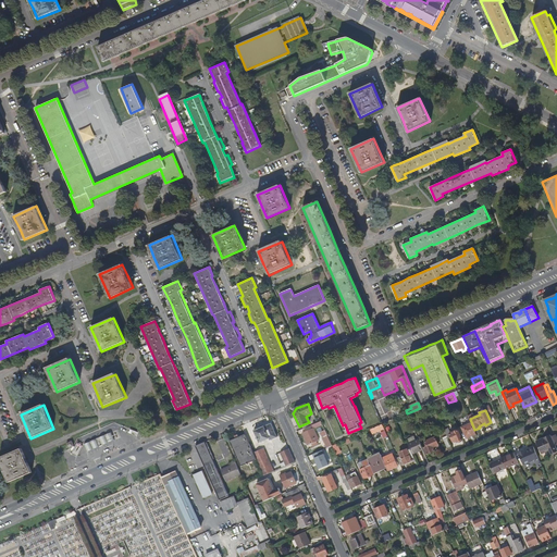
[(313,429),(302,433),(307,445),(311,443),(313,446),(318,444),(317,441),(319,441),(313,430),(323,425),(321,421),(312,425),(313,429)]
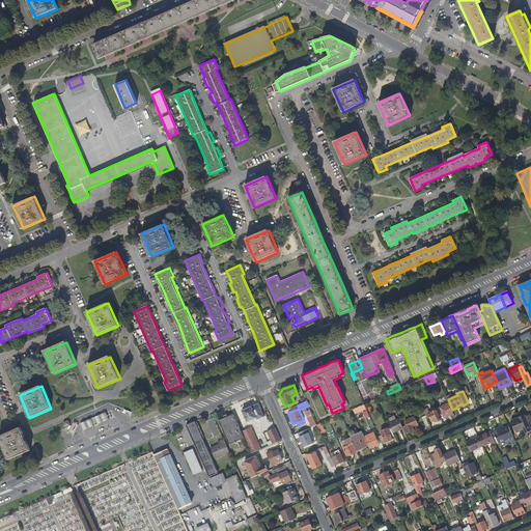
[(258,402),(242,410),(247,422),(256,418),(257,420),(263,417),(260,410),(261,410),(258,402)]
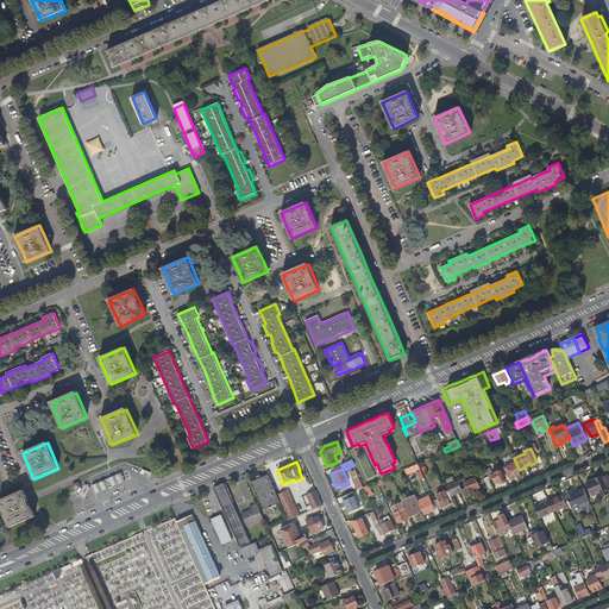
[(418,464),(414,465),(414,466),(406,470),(407,475),(414,472),(419,470),(419,471),(418,472),(416,472),(420,478),(424,477),(421,471),(418,464)]
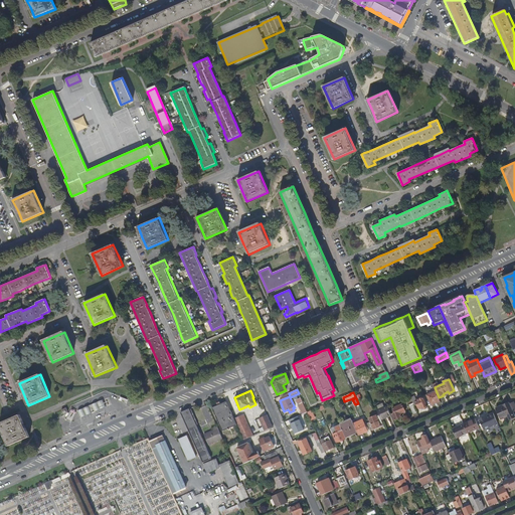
[(441,402),(436,392),(427,395),(432,406),(441,402)]
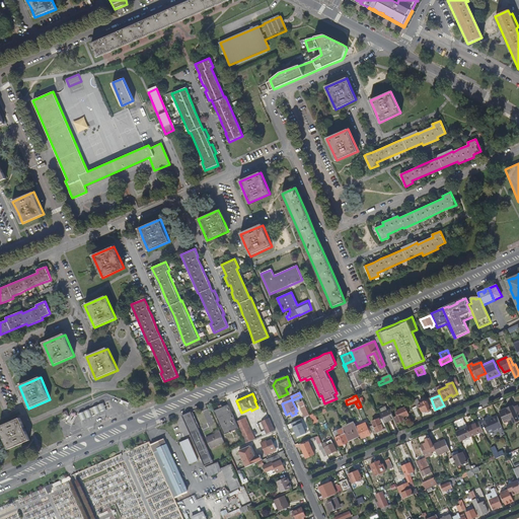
[(414,401),(418,409),(418,410),(421,408),(423,412),(427,411),(427,413),(431,411),(428,401),(420,404),(418,399),(414,401)]
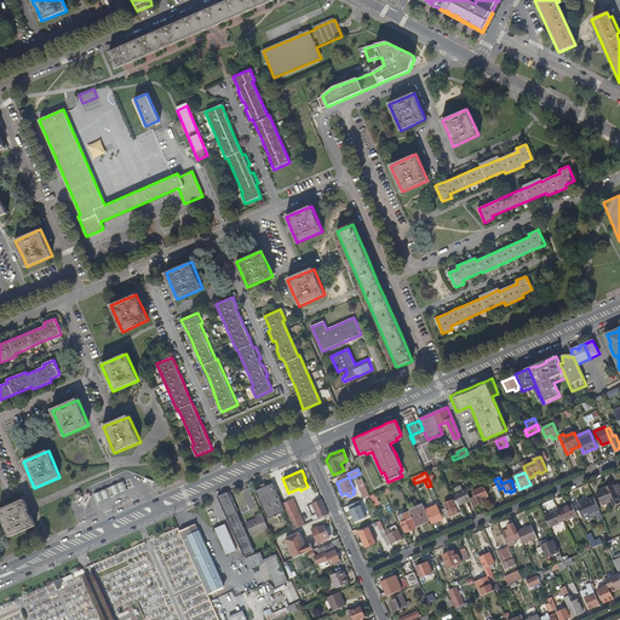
[(112,487),(115,495),(128,489),(125,481),(112,487)]
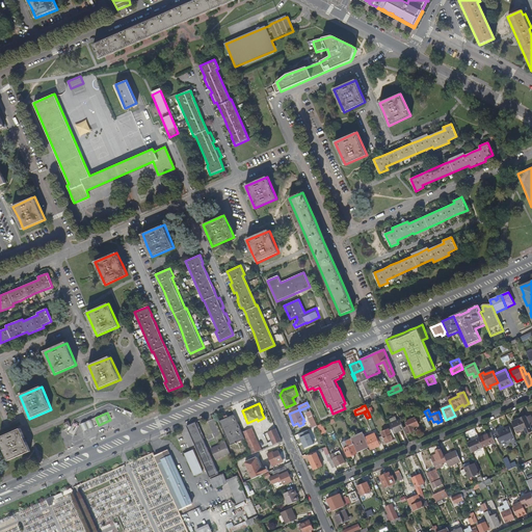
[(313,428),(317,426),(313,416),(312,413),(308,415),(309,418),(313,428)]
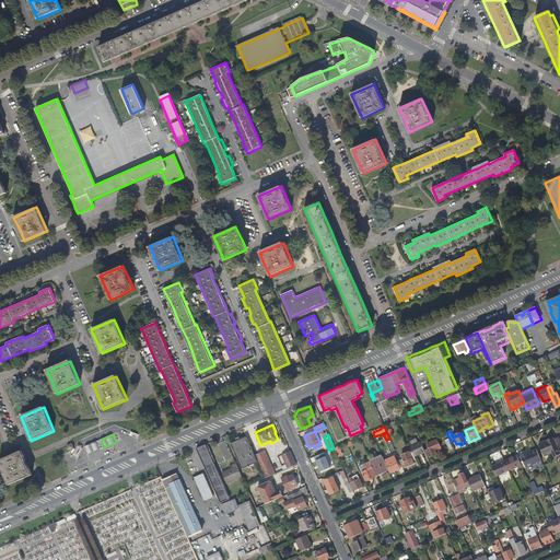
[(255,455),(246,436),(231,444),(242,469),(258,463),(255,455)]
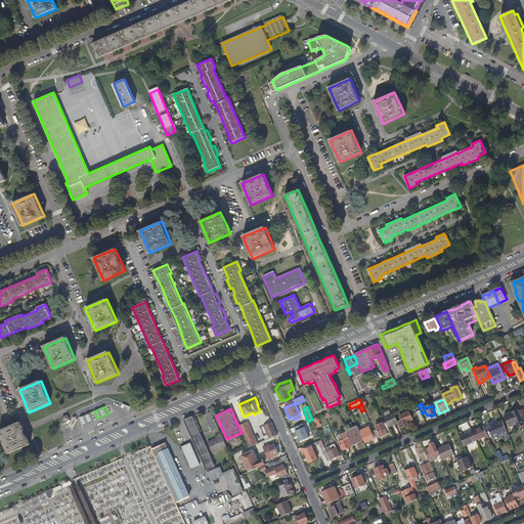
[(519,410),(519,409),(505,416),(510,427),(517,424),(519,428),(523,425),(523,422),(523,420),(519,410)]
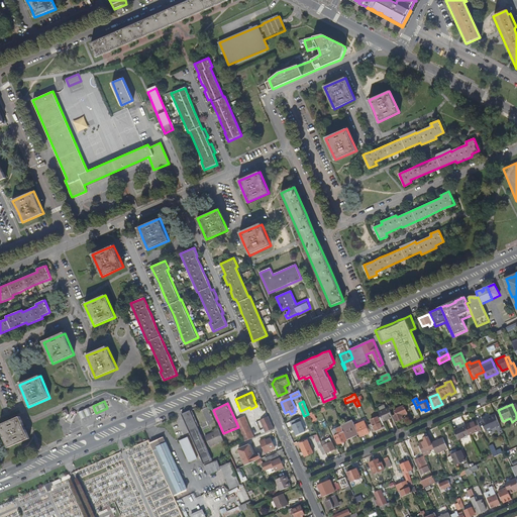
[(404,406),(392,411),(397,422),(404,419),(403,416),(407,414),(404,406)]
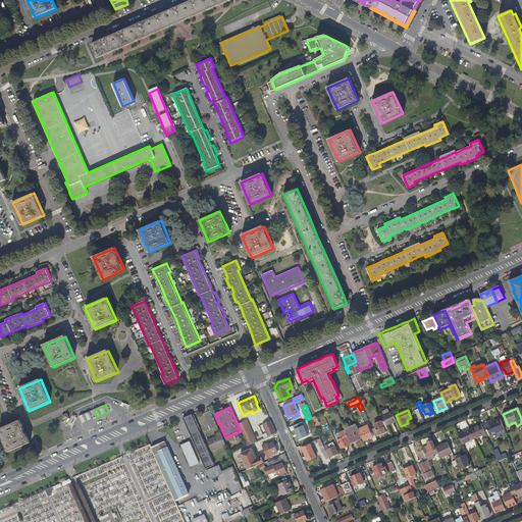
[(83,423),(94,418),(91,411),(80,416),(83,423)]
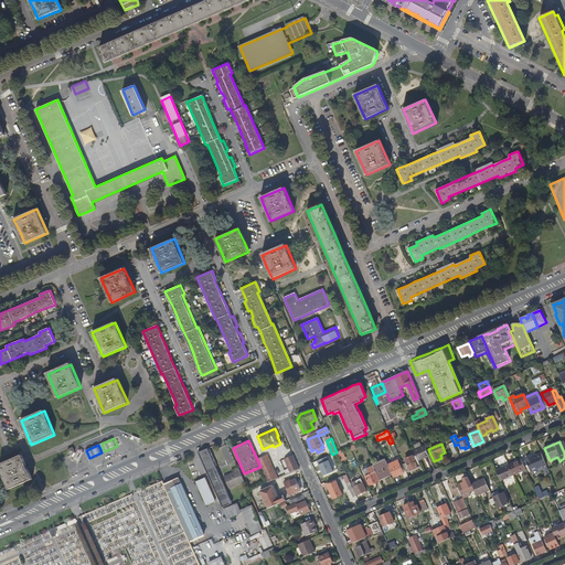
[(418,461),(429,456),(425,447),(414,451),(418,461)]
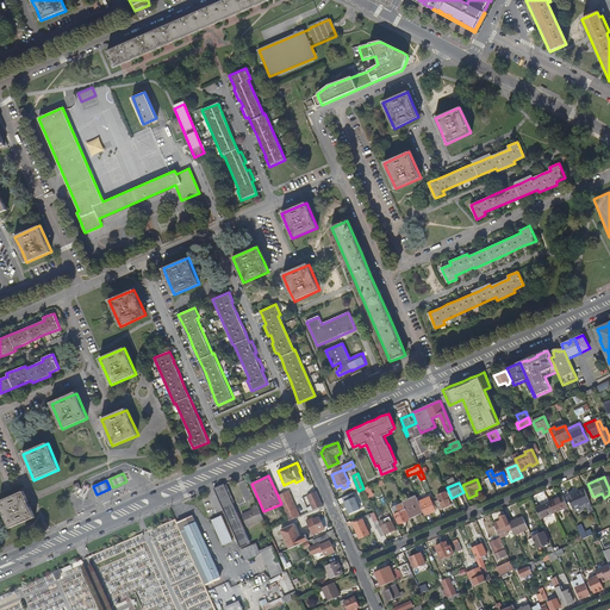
[(225,484),(215,489),(217,493),(224,511),(237,541),(241,549),(251,545),(225,484)]
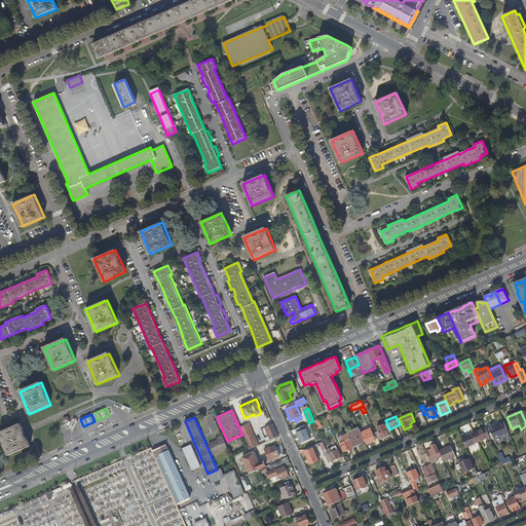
[(509,434),(504,422),(499,424),(499,425),(496,426),(495,425),(494,425),(490,427),(489,427),(494,440),(509,434)]
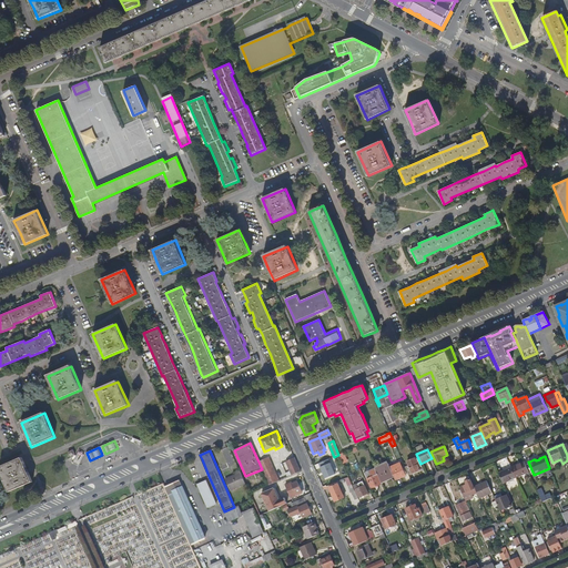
[(269,485),(274,484),(271,476),(275,474),(269,457),(259,462),(262,469),(269,485)]
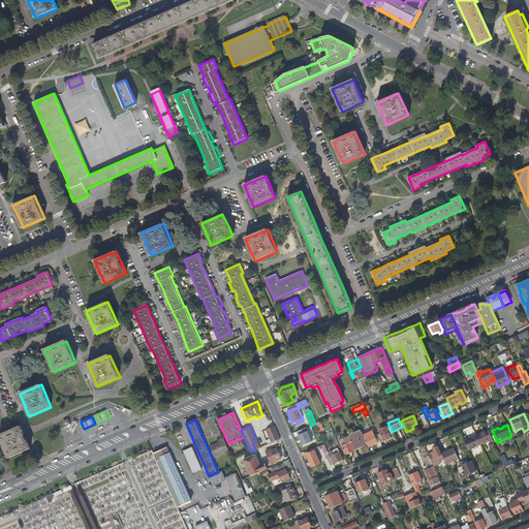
[(272,442),(280,439),(279,438),(274,426),(266,429),(272,442)]
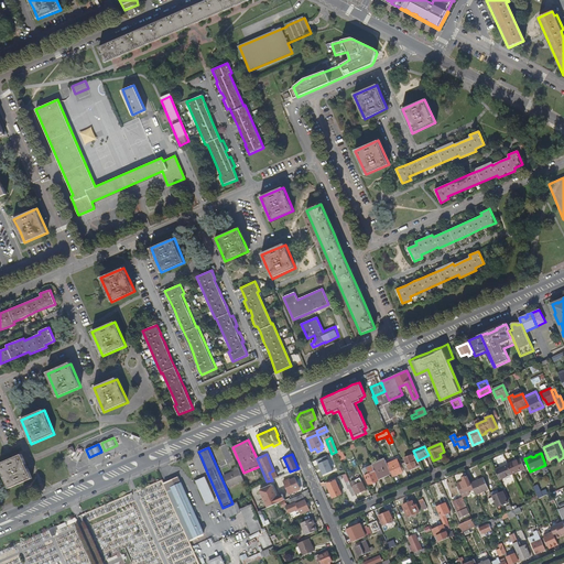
[(22,455),(0,465),(10,488),(33,478),(22,455)]
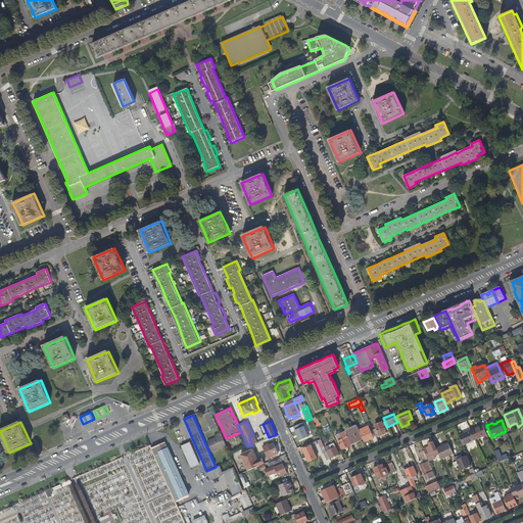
[(308,437),(302,423),(293,427),(299,441),(308,437)]
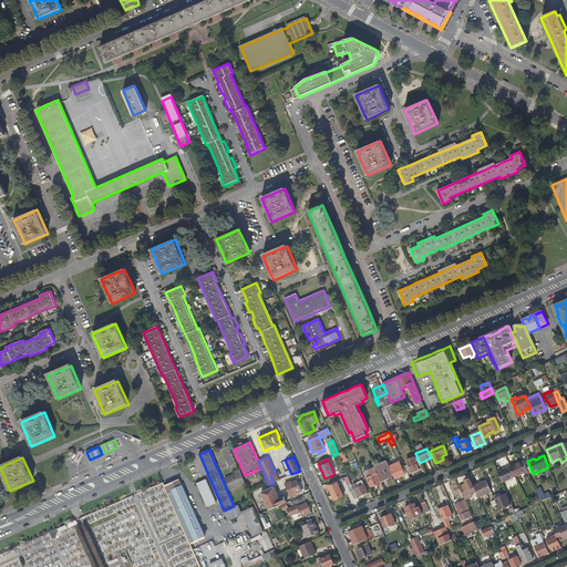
[(527,471),(524,461),(511,466),(511,467),(515,476),(527,471)]
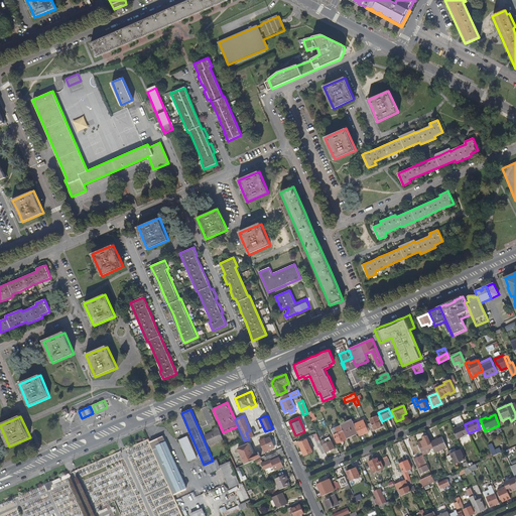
[(353,420),(341,426),(343,430),(346,437),(358,432),(355,425),(353,420)]
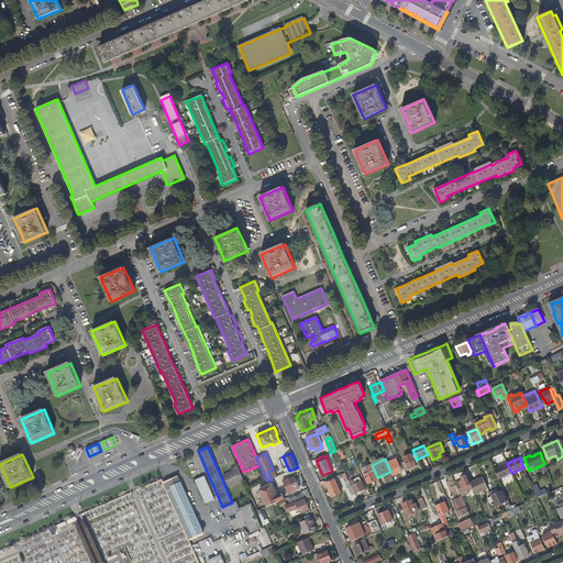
[(397,460),(387,464),(390,472),(393,476),(403,472),(397,460)]
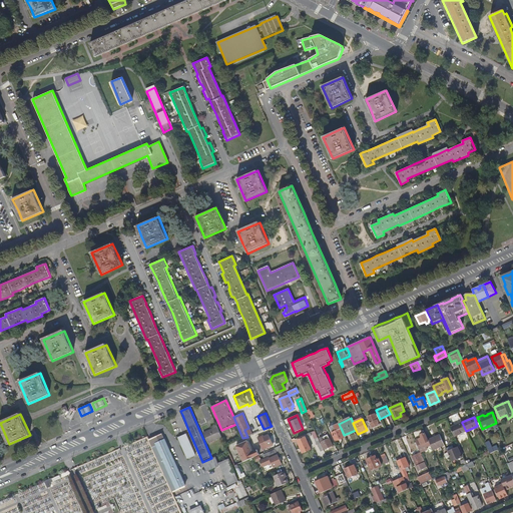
[(366,422),(369,430),(380,425),(379,423),(381,422),(380,419),(370,423),(370,421),(366,422)]
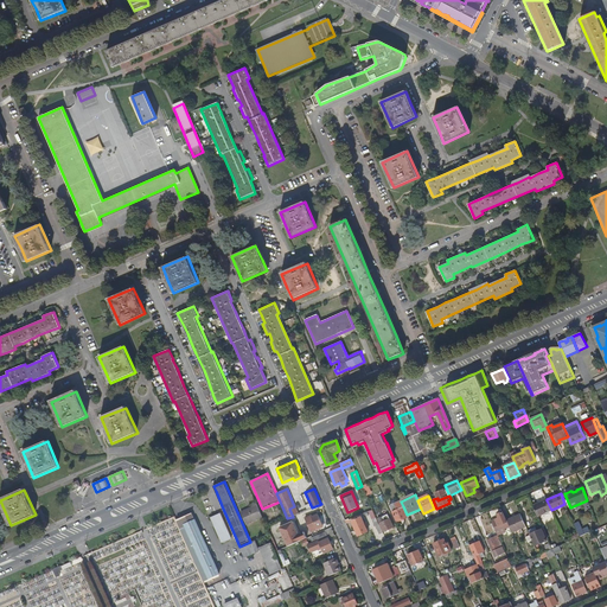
[(547,500),(534,506),(538,517),(551,511),(551,510),(547,500)]
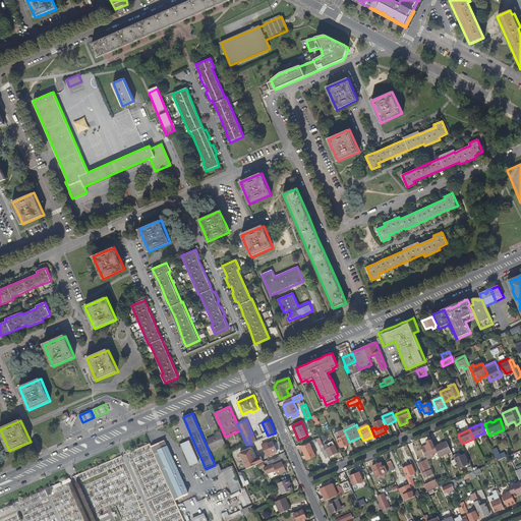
[(225,444),(219,430),(216,432),(218,435),(207,440),(211,450),(225,444)]
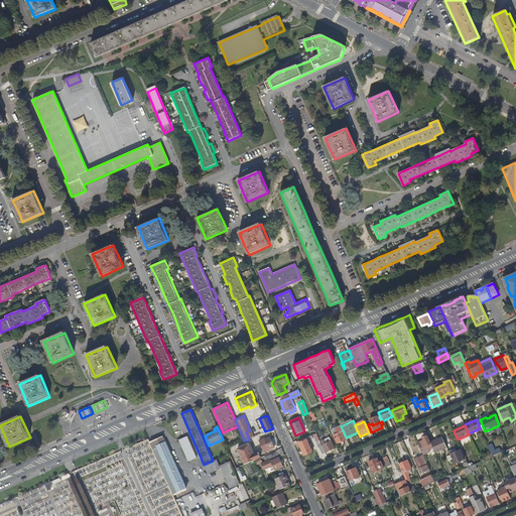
[(343,430),(341,426),(333,429),(335,435),(334,435),(337,443),(346,439),(342,430),(343,430)]
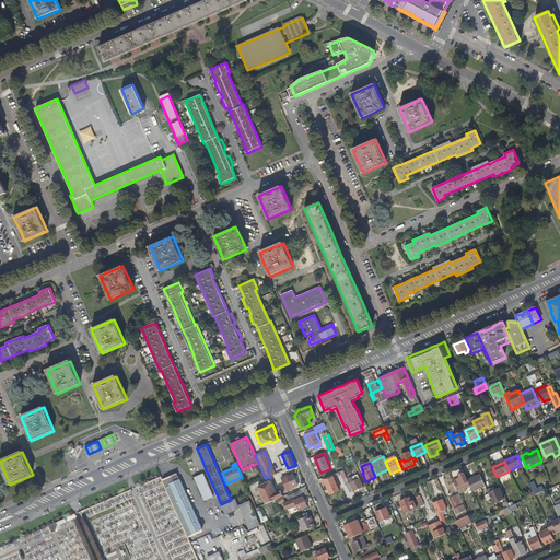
[(461,478),(453,481),(458,493),(467,490),(466,488),(469,487),(464,473),(458,475),(461,478)]
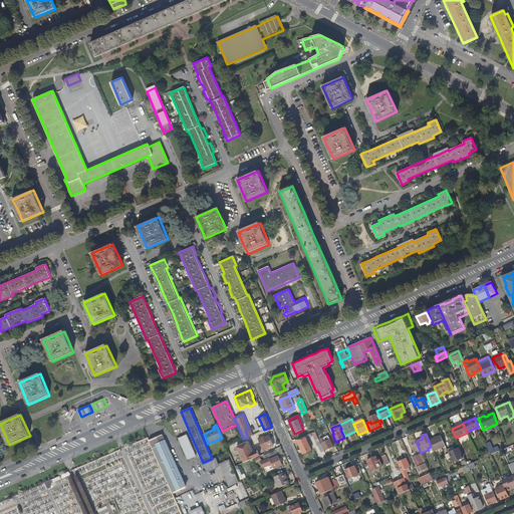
[(163,435),(150,441),(172,492),(185,486),(167,445),(163,435)]
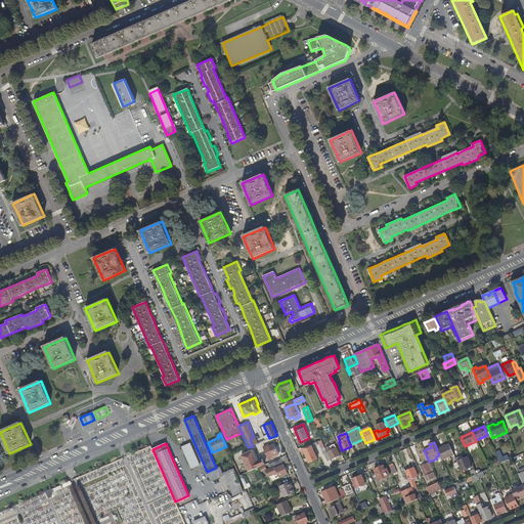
[(278,453),(274,443),(269,445),(269,444),(263,446),(268,457),(278,453)]
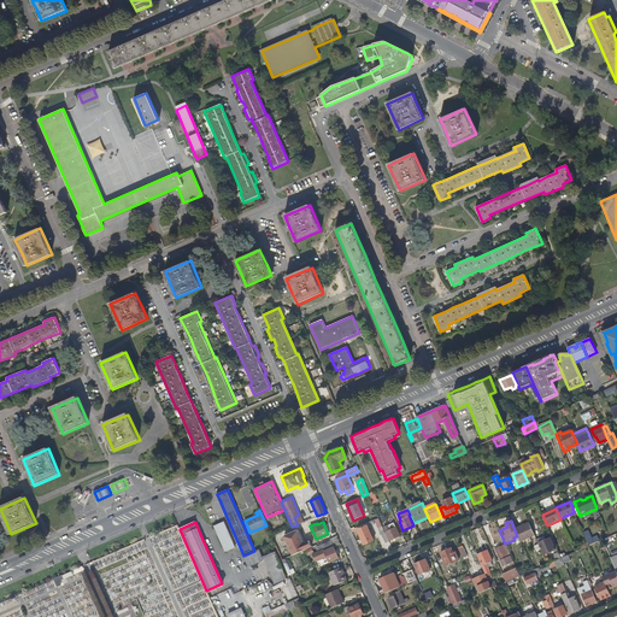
[(223,523),(215,527),(225,552),(235,548),(223,523)]
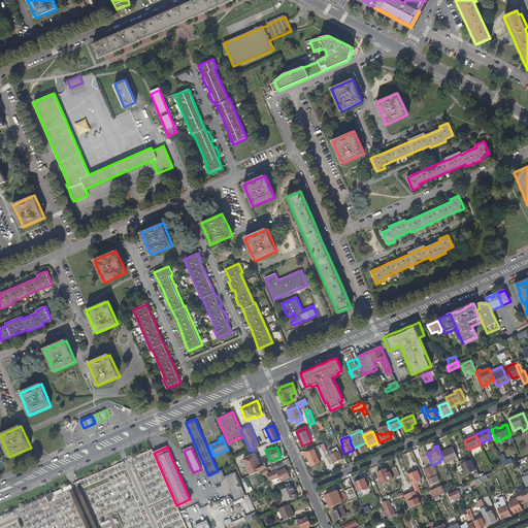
[(440,453),(446,463),(458,458),(453,448),(440,453)]
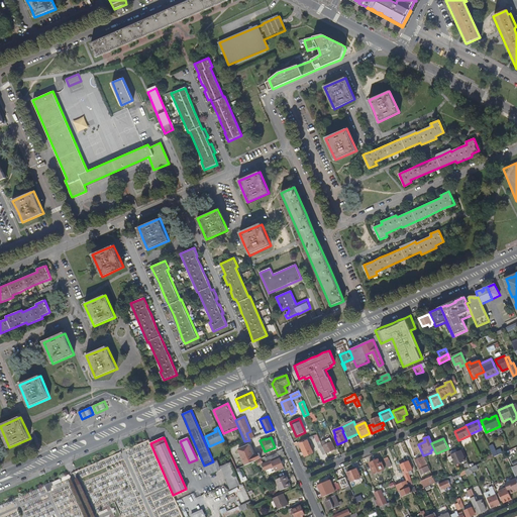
[(308,440),(300,443),(305,454),(312,451),(308,440)]
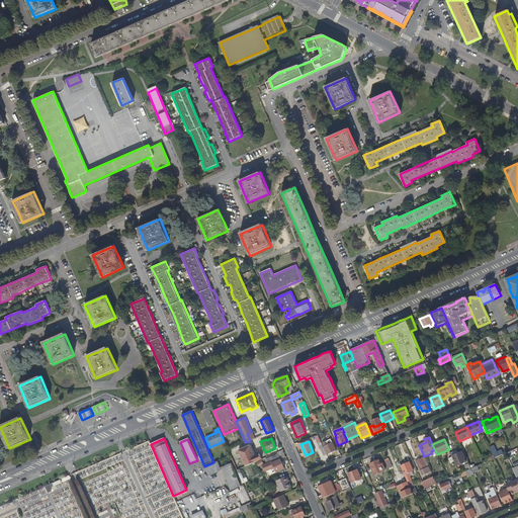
[(149,442),(126,449),(134,468),(137,466),(139,470),(140,469),(142,475),(152,471),(149,462),(154,460),(156,468),(158,467),(155,457),(150,459),(149,455),(153,453),(149,442)]
